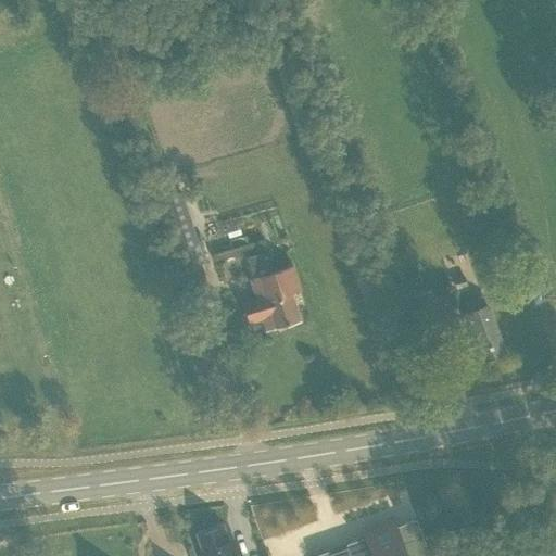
[(203,239),(177,245),(182,268),(186,268),(199,310),(214,304),(202,263),(209,262),(203,239)]
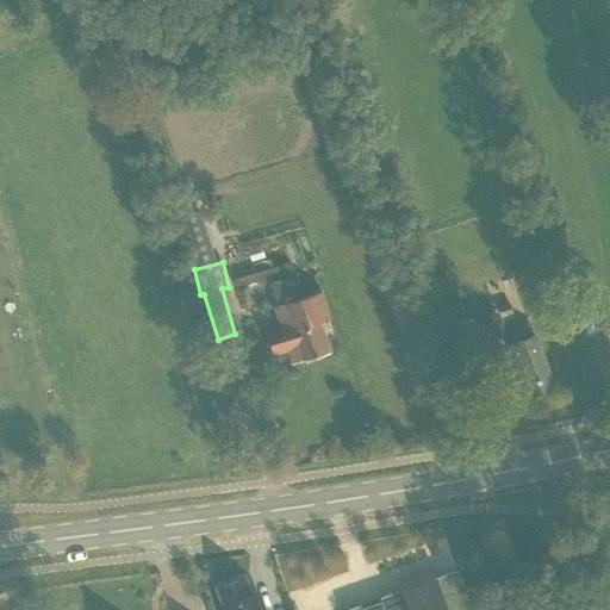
[(281,328),(268,332),(275,355),(288,350),(293,363),(303,360),(329,352),(318,321),(329,317),(322,292),(296,300),(290,281),(272,287),(278,306),(275,307),(281,328)]
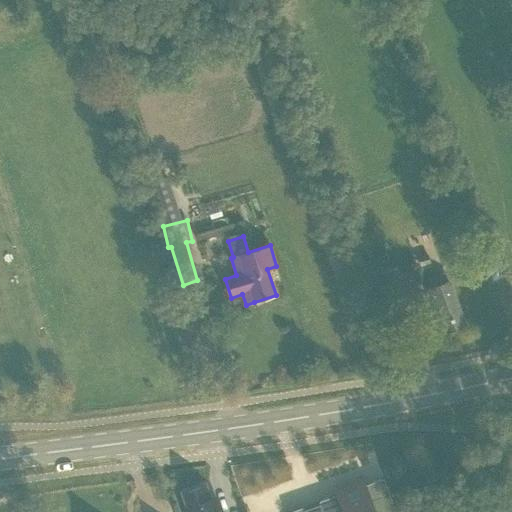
[(420,266),(430,263),(427,255),(418,259),(420,266)]
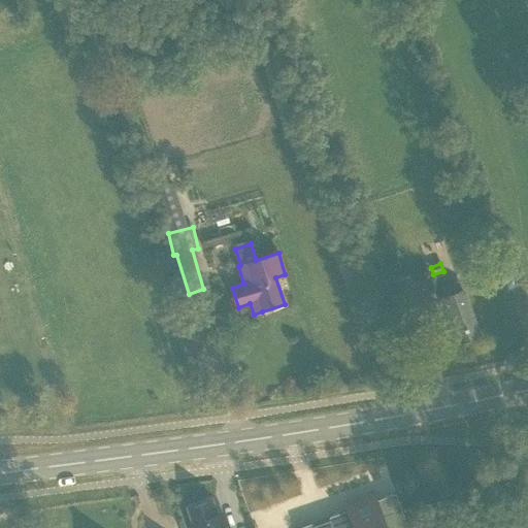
[(459,341),(479,334),(463,291),(443,298),(459,341)]
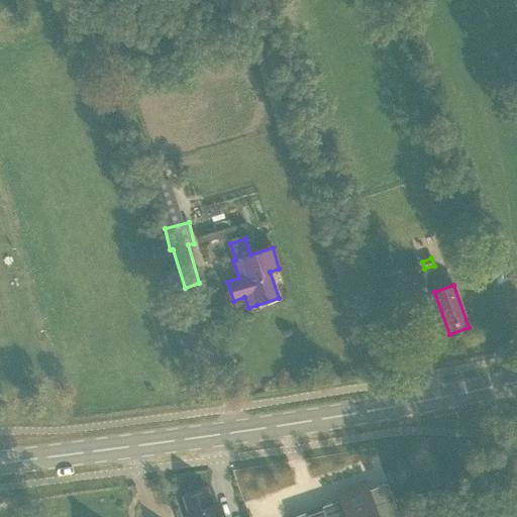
[(382,485),(322,507),(325,516),(408,516),(407,513),(399,516),(387,483),(382,485)]
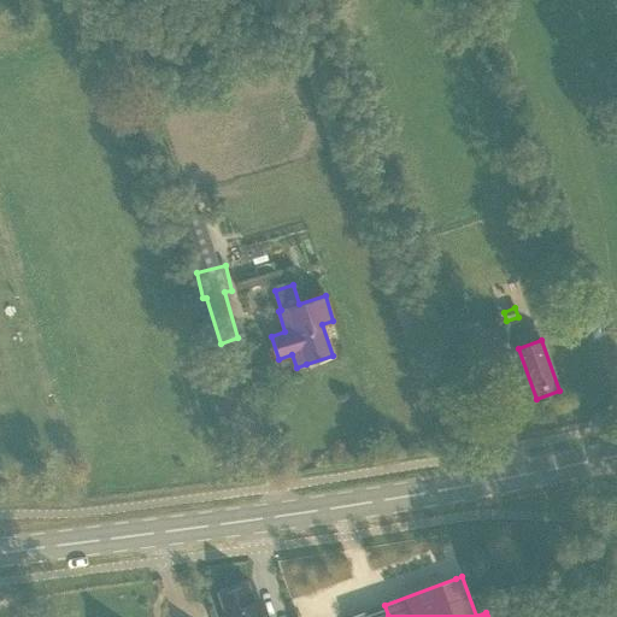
[(260,616),(257,603),(251,605),(245,587),(222,594),(229,615),(227,616),(225,616),(260,616)]
